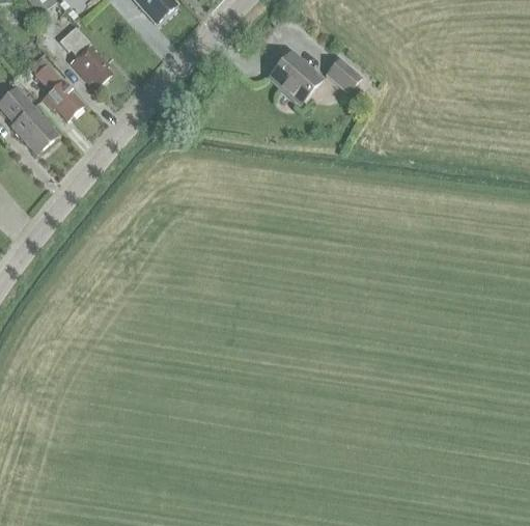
[(27,0),(40,15),(56,1),(55,0),(27,0)]
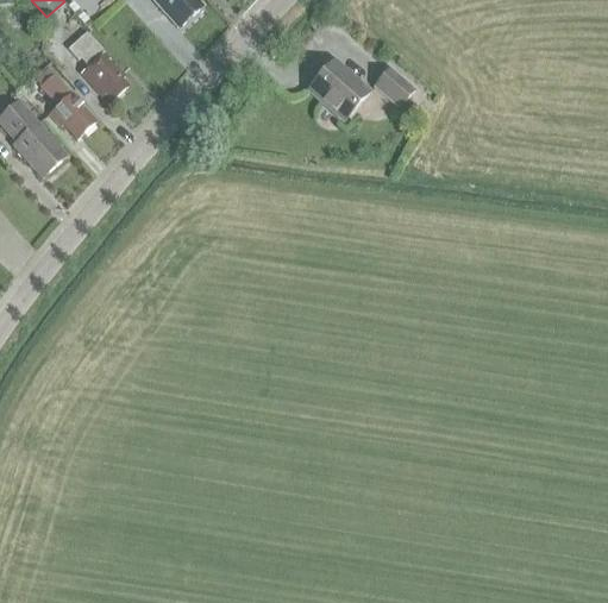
[(155,0),(179,26),(179,25),(202,4),(199,0),(155,0)]
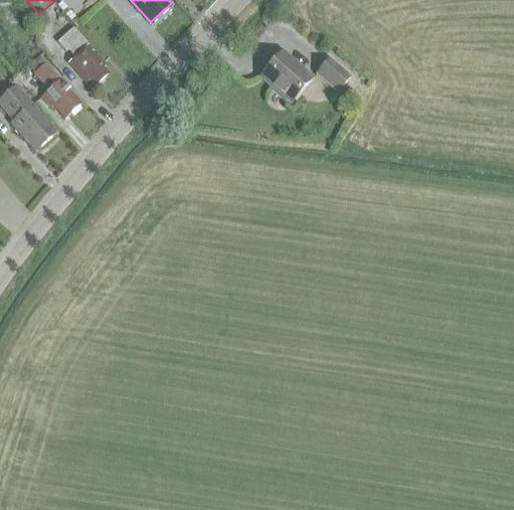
[(101,23),(93,15),(87,20),(96,29),(101,23)]
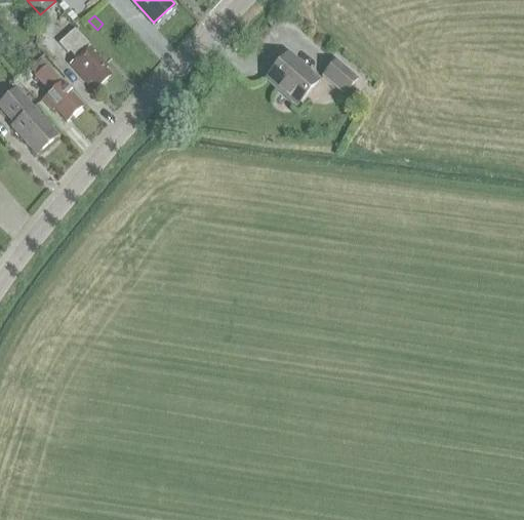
[(74,26),(58,40),(68,49),(69,47),(76,55),(70,61),(87,81),(91,79),(96,85),(110,73),(105,67),(108,64),(74,26)]
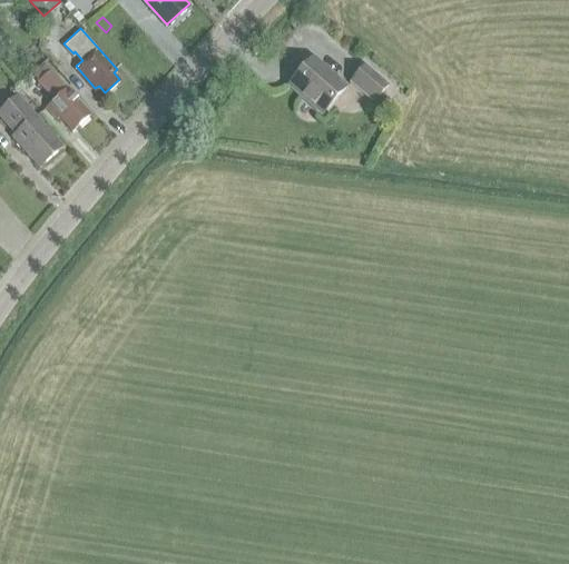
[(312,56),(288,82),(322,111),(345,85),(312,56)]
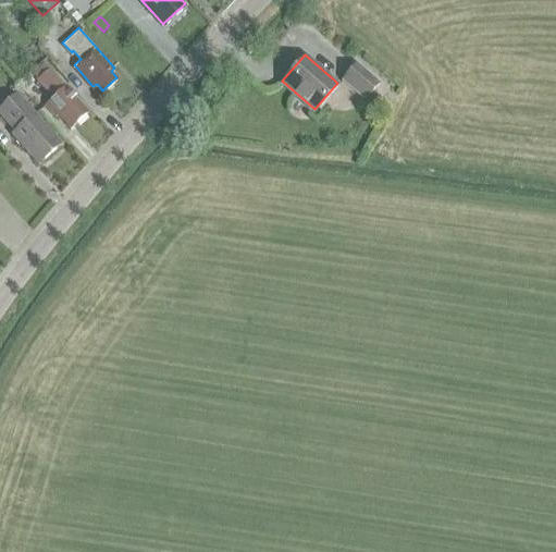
[(32,70),(37,76),(49,66),(42,60),(32,70)]
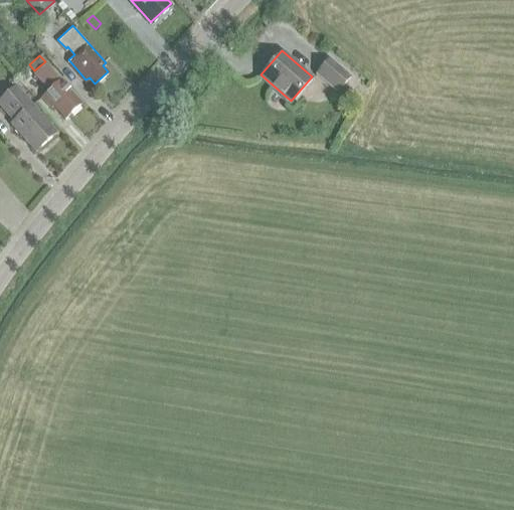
[(315,72),(336,92),(350,75),(329,56),(315,72)]
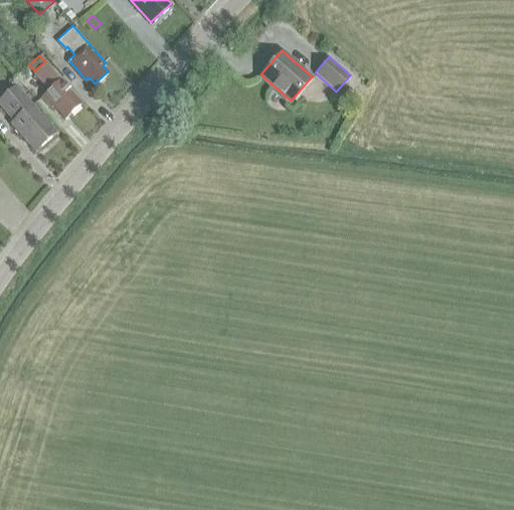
[(60,77),(45,61),(34,70),(34,71),(49,88),(41,95),(50,106),(53,104),(64,117),(81,101),(60,77)]
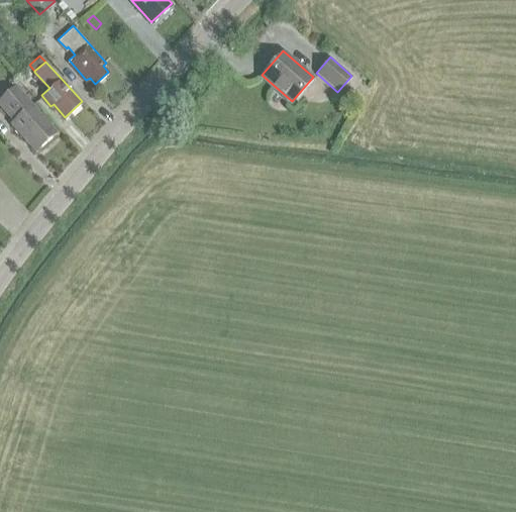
[(0,97),(0,103),(14,119),(11,122),(35,149),(57,131),(15,84),(0,97)]
